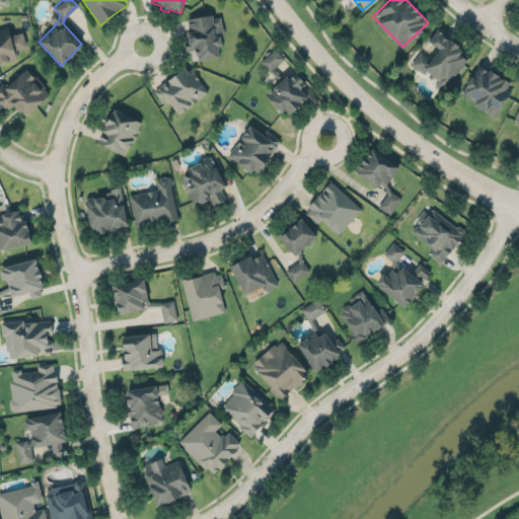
[(187,18),(189,31),(187,32),(188,41),(183,41),(186,52),(190,51),(192,61),(198,60),(198,62),(219,58),(217,50),(222,49),(220,36),(224,35),(220,16),(212,17),(212,14),(187,18)]
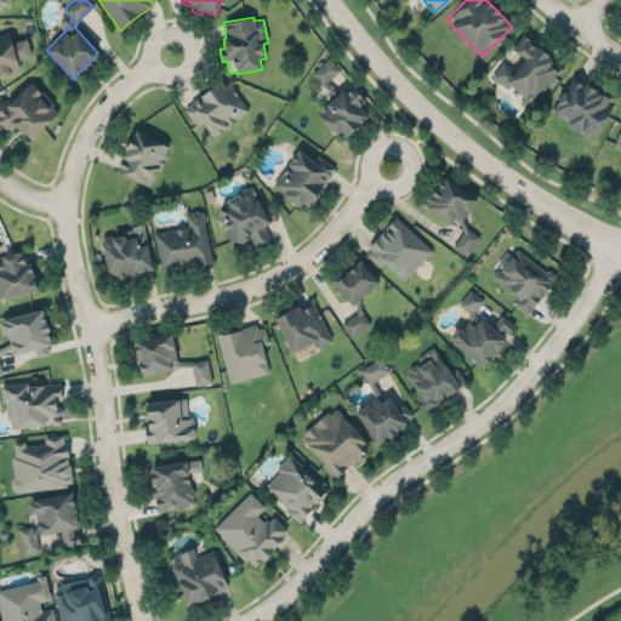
[(0,75),(20,72),(17,60),(32,56),(27,38),(11,41),(9,32),(0,33),(0,75)]
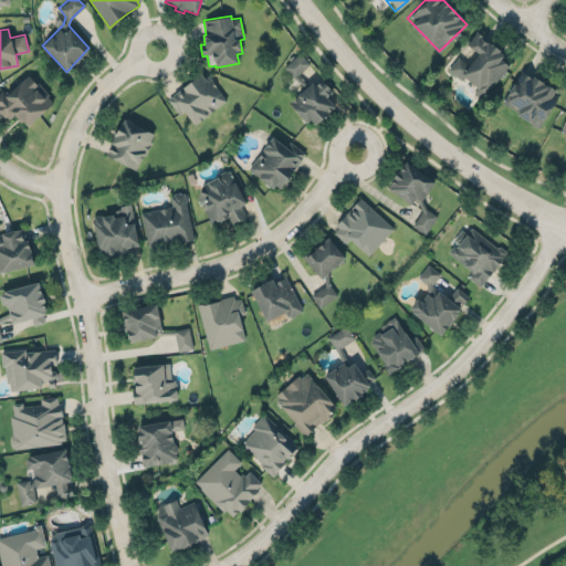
[(448,69),(462,81),(463,79),(484,95),(511,61),(477,33),(448,69)]
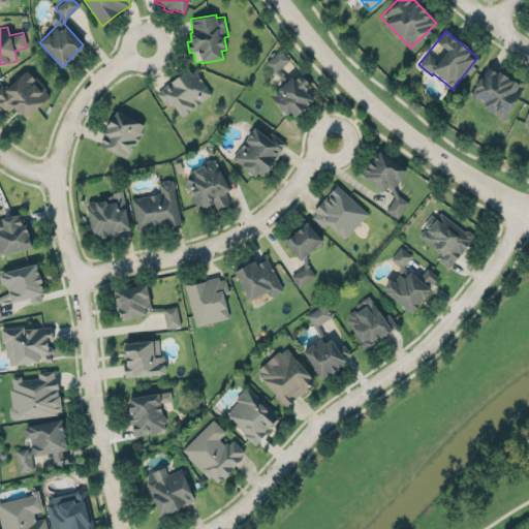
[(289,59),(280,49),(265,62),(275,72),(289,59)]
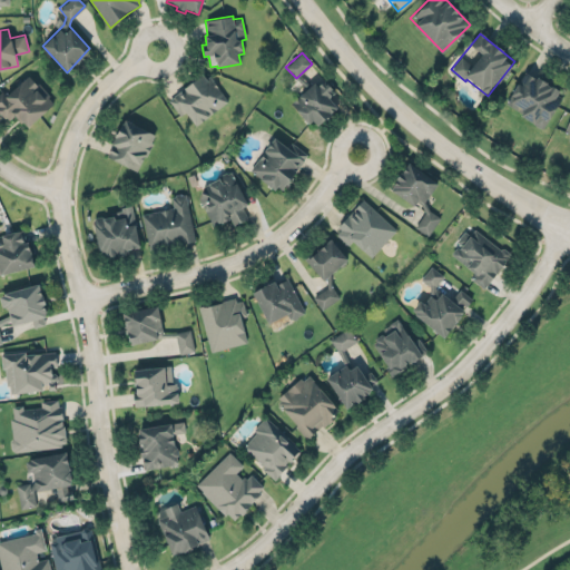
[(543,128),(563,94),(524,70),(507,101),(522,111),(520,115),(543,128)]
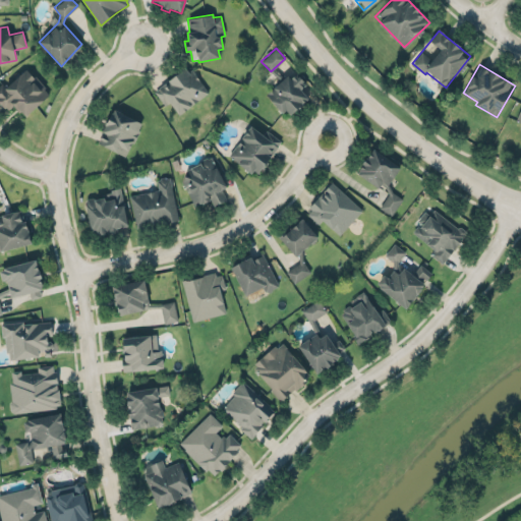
[(178,114),(208,94),(189,66),(154,90),(165,106),(170,102),(178,114)]
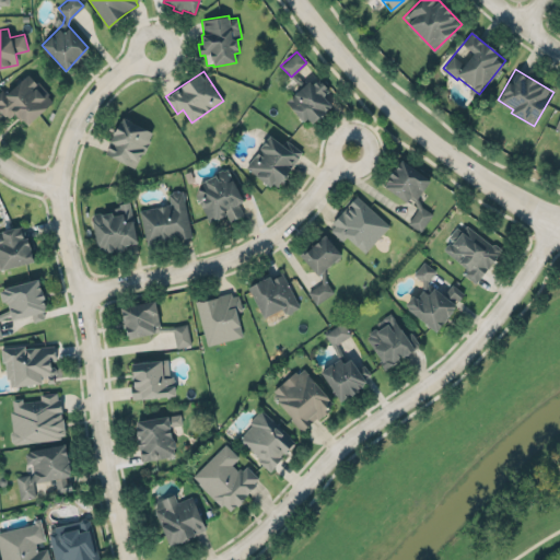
[(0,111),(0,88),(2,86),(8,92),(28,72),(35,79),(39,80),(50,93),(48,95),(55,103),(27,127),(23,121),(21,123),(13,115),(8,119),(0,111)]
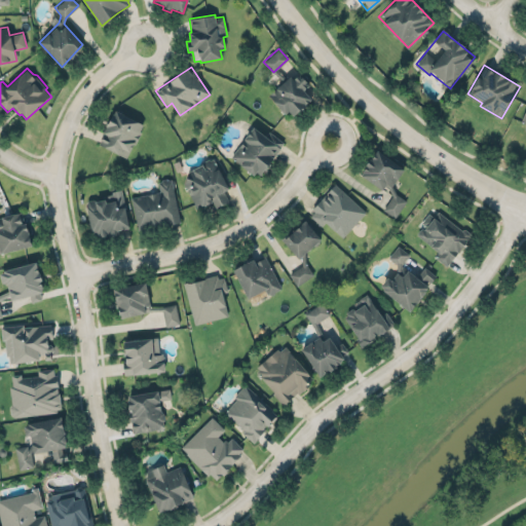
[(290,76),(293,80),(296,78),(298,76),(300,79),(302,77),(304,80),(306,82),(309,85),(303,90),(311,100),(309,102),(307,104),(305,105),(306,107),(303,110),(299,112),(293,116),(289,111),(285,115),(273,102),(269,95),(270,91),(275,89),(290,76)]
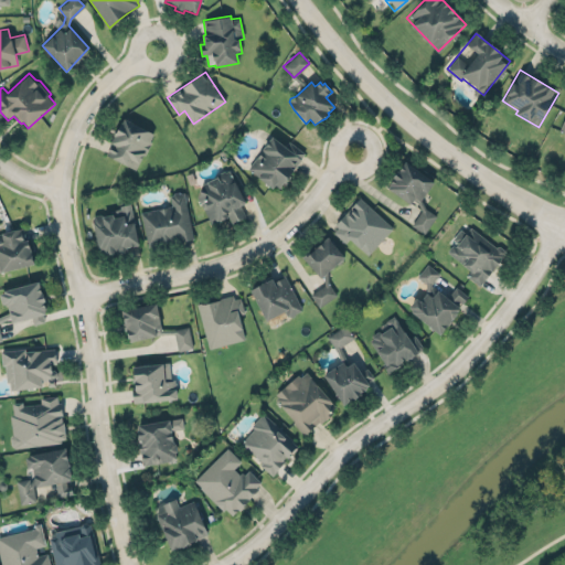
[(137,169),(155,132),(123,117),(105,153),(137,169)]
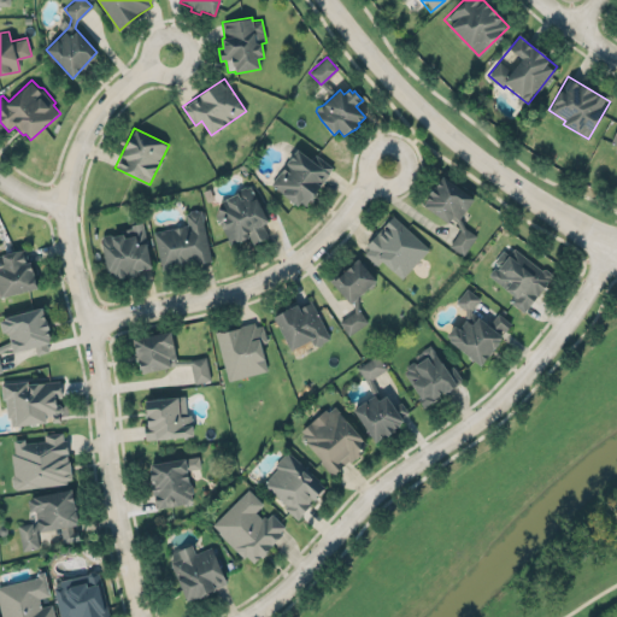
[(304,207),(333,166),(315,153),(311,159),(297,148),(271,184),(304,207)]
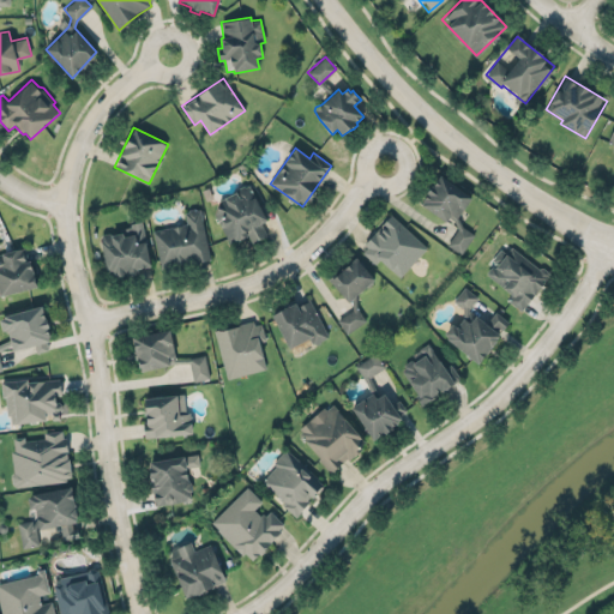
[(421,203),(458,227),(447,245),(462,254),(475,233),(456,221),(471,196),(439,174),(421,203)]
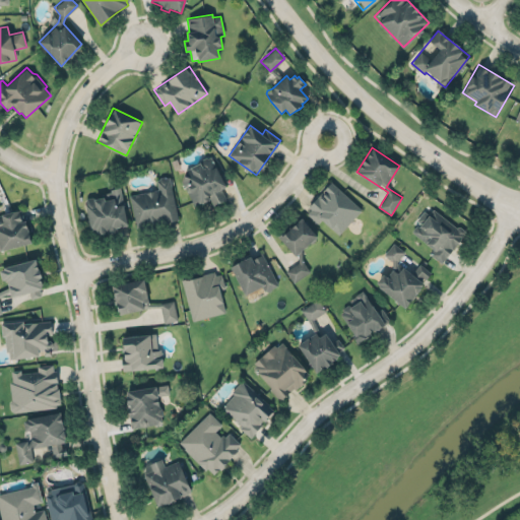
[(225,186),(211,156),(179,171),(194,206),(210,198),(213,205),(225,199),(220,188),(225,186)]
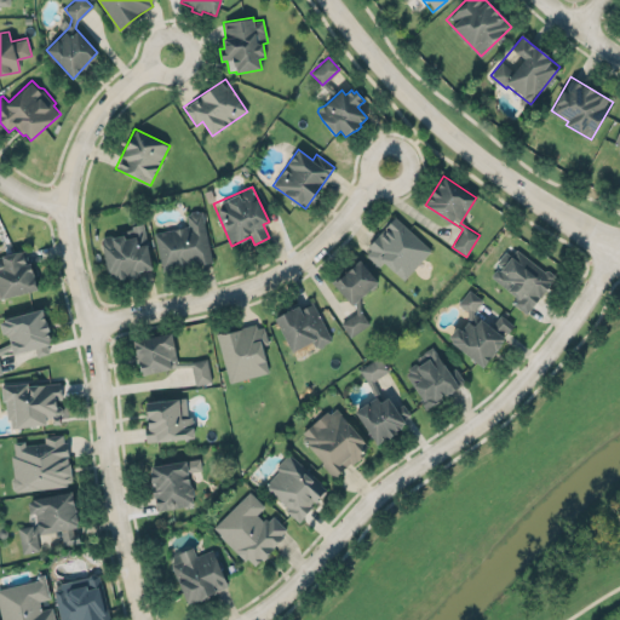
[(161,274),(213,263),(202,210),(199,210),(196,208),(190,210),(189,212),(185,213),(187,224),(151,231),(161,274)]
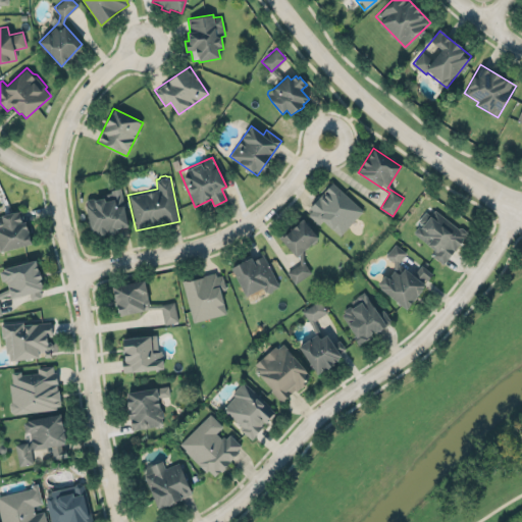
[(308,214),(312,210),(309,207),(314,203),(319,196),(328,188),(331,181),(362,210),(341,235),(333,229),(332,230),(322,221),(319,224),(308,214)]
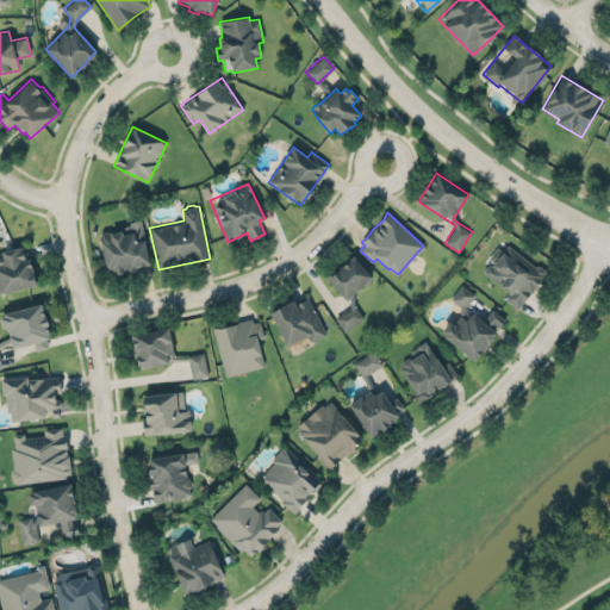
[(99,237),(101,234),(109,231),(111,234),(119,232),(118,226),(129,225),(129,222),(139,219),(144,241),(143,241),(149,265),(136,268),(137,273),(128,275),(126,273),(122,274),(119,277),(116,277),(114,273),(113,274),(112,269),(107,271),(99,237)]
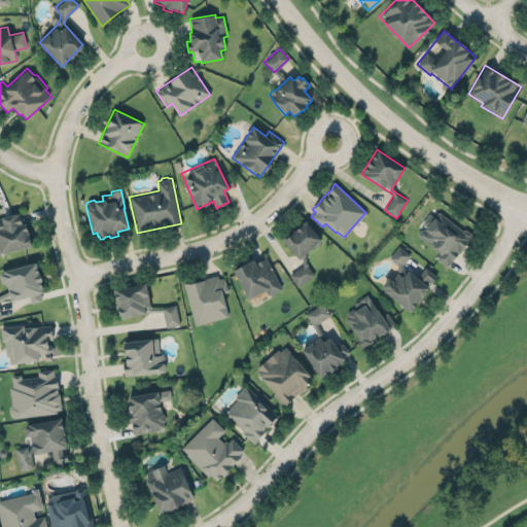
[(448,267),(471,236),(435,209),(416,234),(441,253),(436,258),(448,267)]
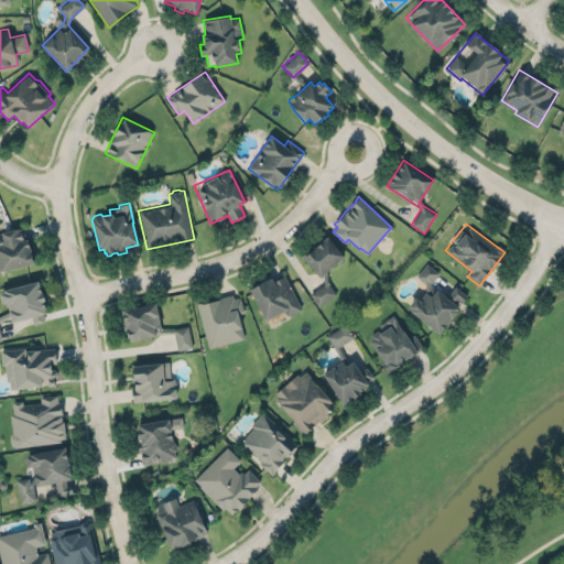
[(22,228),(0,234),(0,268),(1,272),(34,263),(28,240),(25,241),(22,228)]
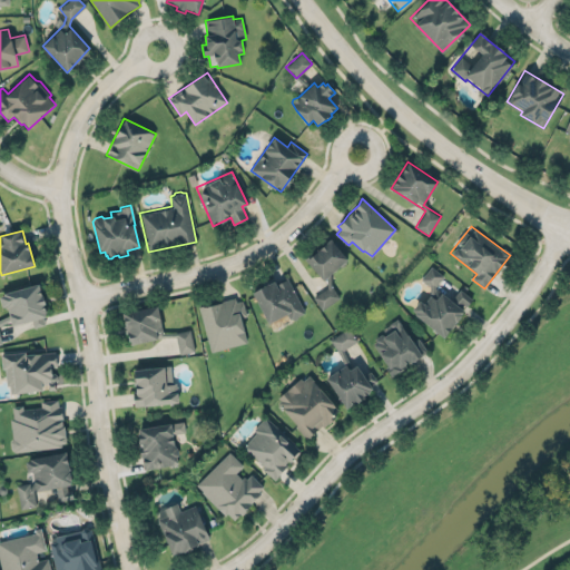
[(303,259),(330,236),(350,259),(331,275),(332,285),(341,297),(321,311),(311,296),(326,286),(325,281),(323,283),(303,259)]
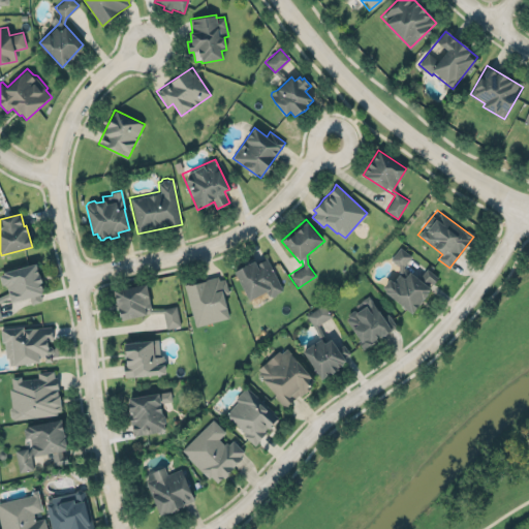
[(418,278),(403,267),(411,255),(399,247),(391,259),(401,267),(383,291),(413,312),(438,277),(426,269),(418,278)]
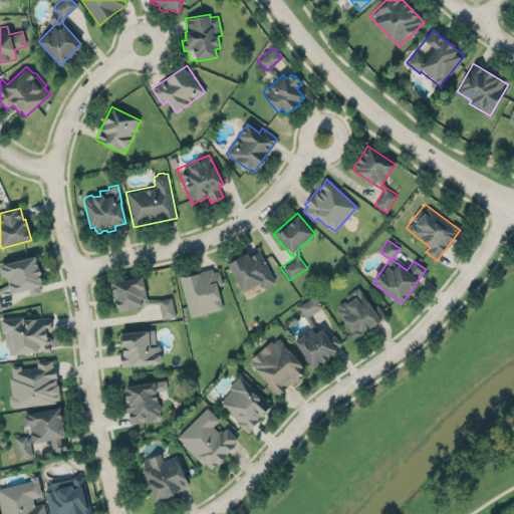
[(275,282),(258,249),(228,264),(241,291),(259,282),(262,288),(275,282)]
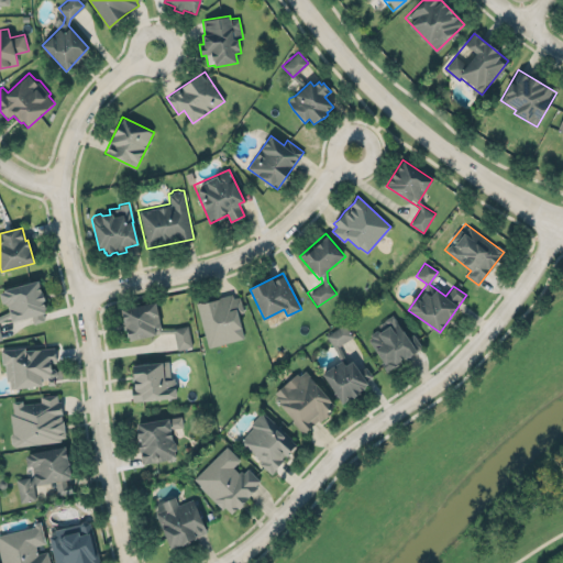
[(42,312),(44,320),(33,323),(31,316),(11,321),(10,316),(0,320),(0,334),(1,339),(0,339),(0,315),(9,311),(6,301),(1,302),(0,297),(0,291),(3,290),(3,289),(37,279),(41,293),(43,291),(45,299),(43,300),(44,305),(45,304),(45,308),(44,308),(45,311),(42,312)]
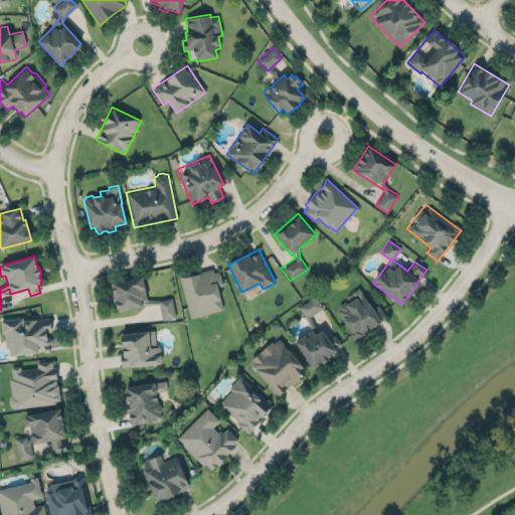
[(179,278),(183,277),(183,278),(185,278),(185,279),(189,279),(200,274),(199,273),(211,269),(213,273),(218,272),(222,285),(216,287),(223,309),(190,318),(179,278)]
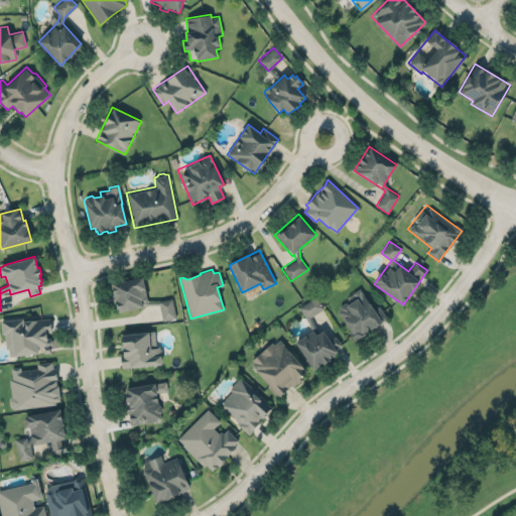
[(112,282),(118,311),(148,304),(142,276),(112,282)]
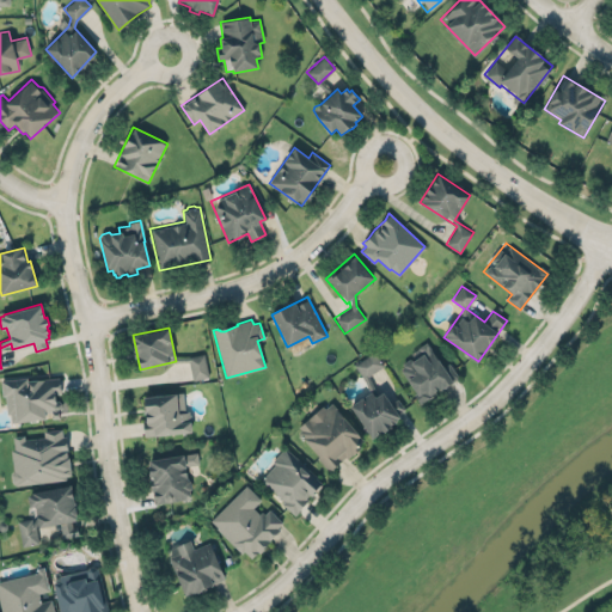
[(426,342),(442,367),(450,362),(459,378),(422,404),(418,404),(415,398),(417,397),(401,369),(403,367),(403,366),(403,363),(409,359),(411,352),(426,342)]
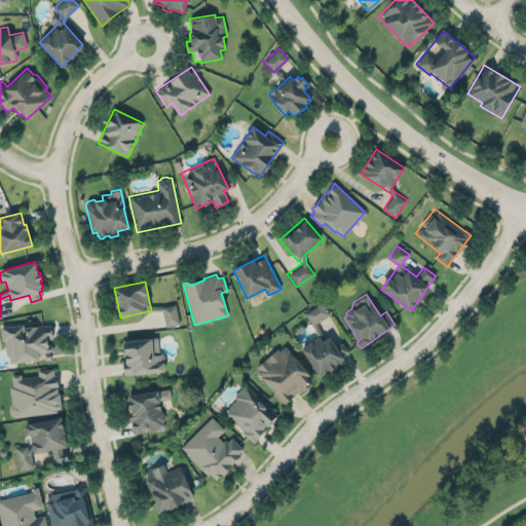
[(329,314),(322,302),(304,312),(317,335),(322,333),(315,323),(329,314)]
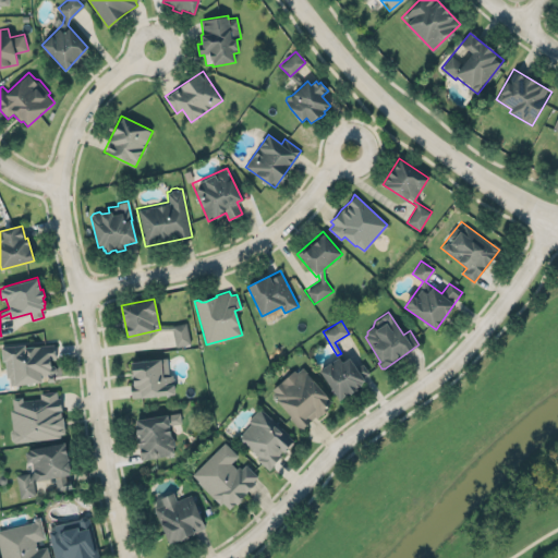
[(191,343),(185,322),(171,325),(176,347),(191,343)]
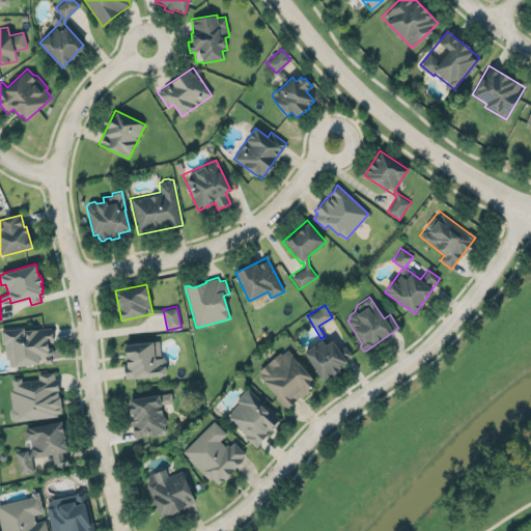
[(1,330),(24,327),(24,329),(52,327),(54,342),(48,343),(49,347),(50,347),(54,351),(54,355),(52,358),(53,364),(47,364),(45,358),(39,358),(40,364),(15,366),(10,366),(9,359),(6,359),(4,343),(2,343),(1,330)]
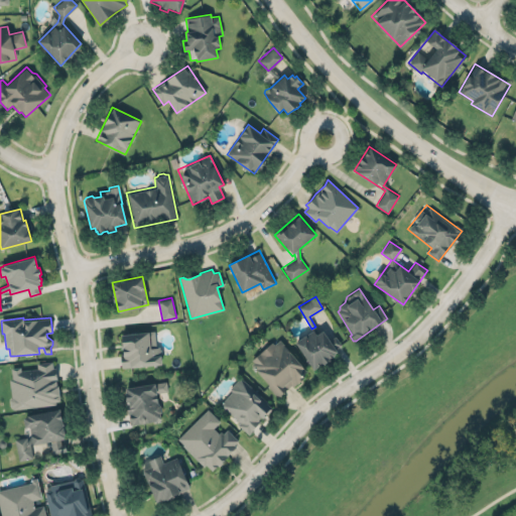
[(329,340),(319,327),(295,343),(312,368),(343,348),(335,336),(329,340)]
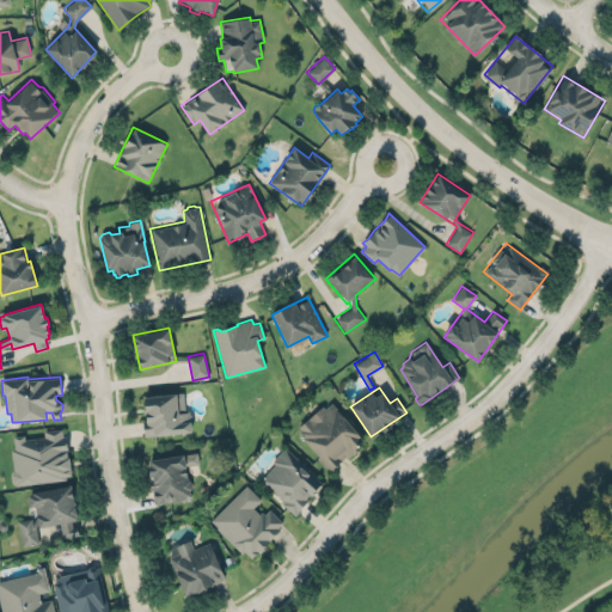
[(142,396),(184,390),(187,409),(190,411),(191,418),(191,422),(193,435),(152,439),(151,436),(144,438),(142,420),(141,411),(144,411),(142,396)]
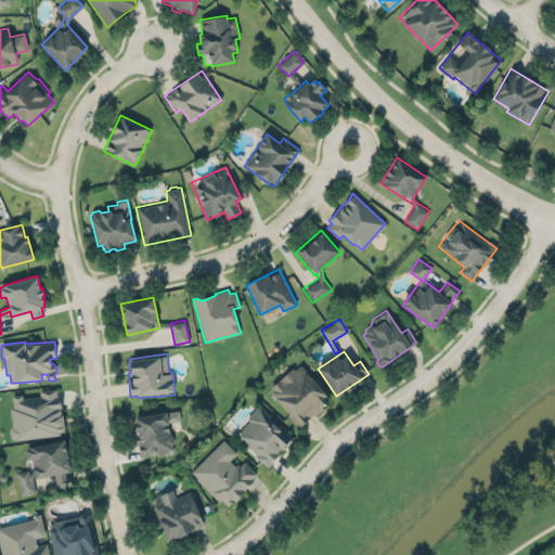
[(268,389),(299,426),(331,401),(299,363),(268,389)]
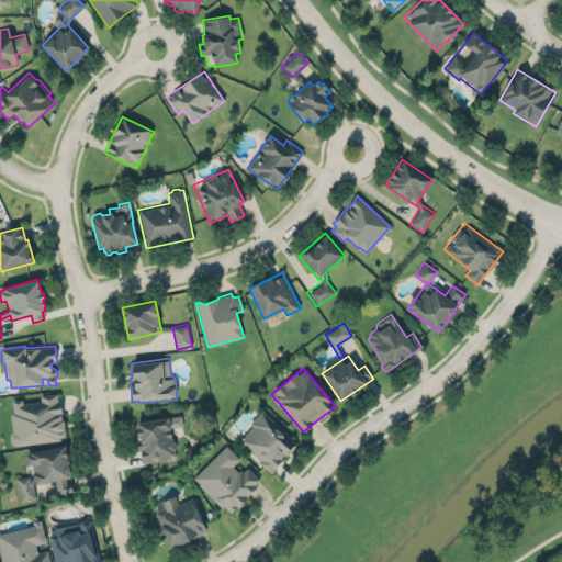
[(10,398),(24,397),(24,401),(38,400),(38,393),(58,391),(59,398),(63,398),(67,438),(62,438),(59,440),(13,447),(12,445),(10,441),(9,434),(11,430),(9,409),(11,409),(10,398)]
